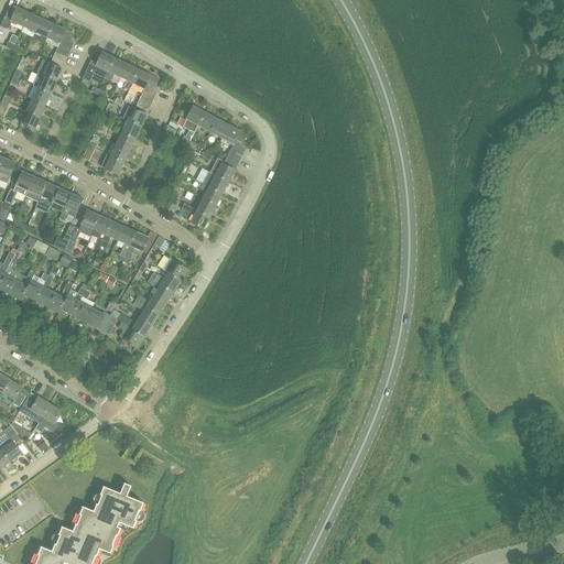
[(11,21),(23,26),(30,13),(18,8),(11,21)]
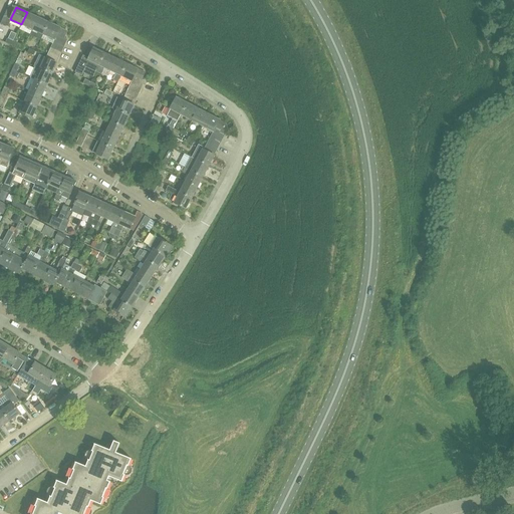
[(27,12),(21,24),(21,25),(19,29),(30,34),(32,29),(37,17),(27,12)]
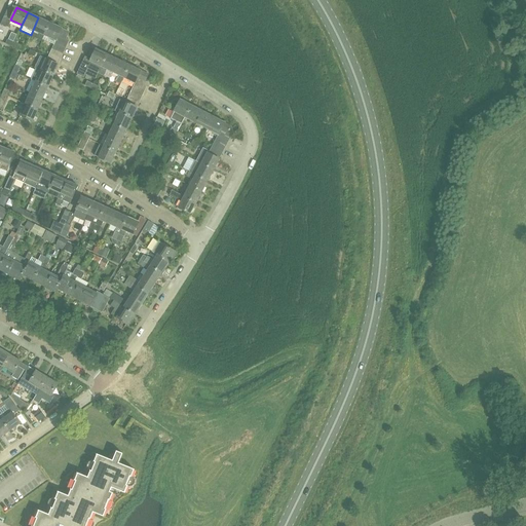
[(38,17),(33,30),(44,35),(50,23),(38,17)]
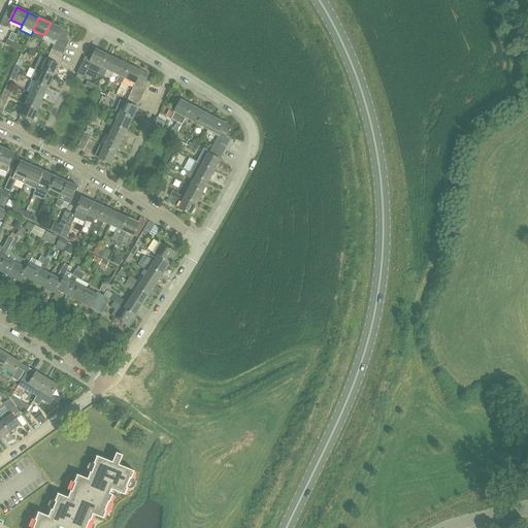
[(51,23),(44,35),(43,39),(54,44),(55,42),(67,47),(69,40),(66,39),(69,32),(63,29),(51,23)]
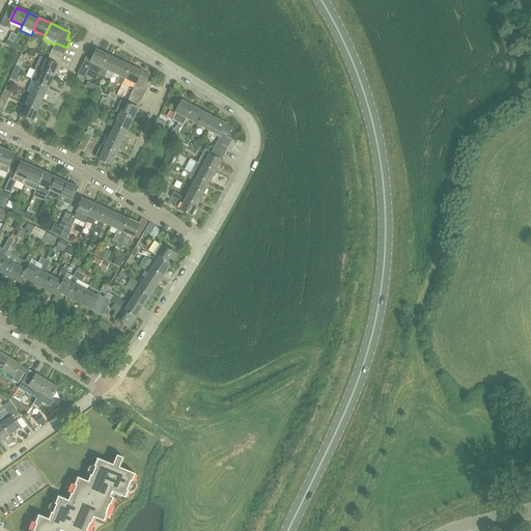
[(55,43),(54,45),(53,48),(64,53),(67,48),(55,43)]
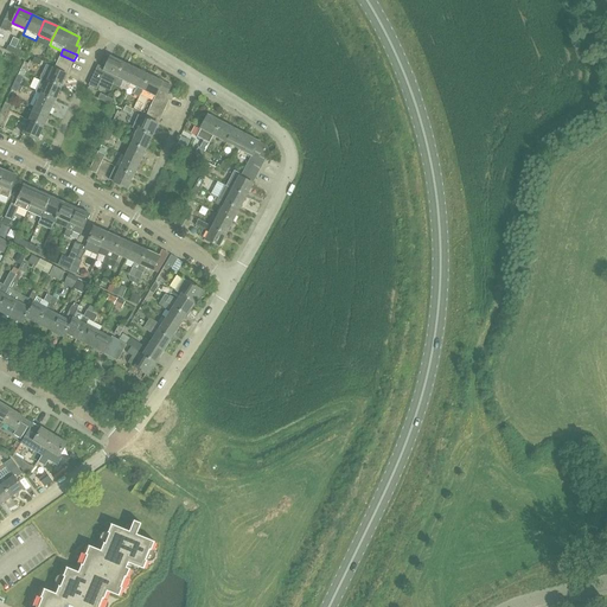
[(61,55),(57,62),(70,68),(74,61),(61,55)]
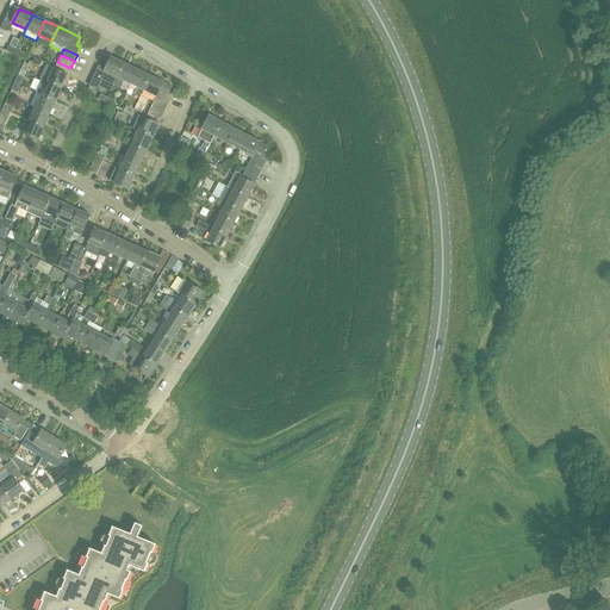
[(111,57),(105,69),(98,66),(88,86),(97,89),(101,79),(113,85),(124,63),(111,57)]
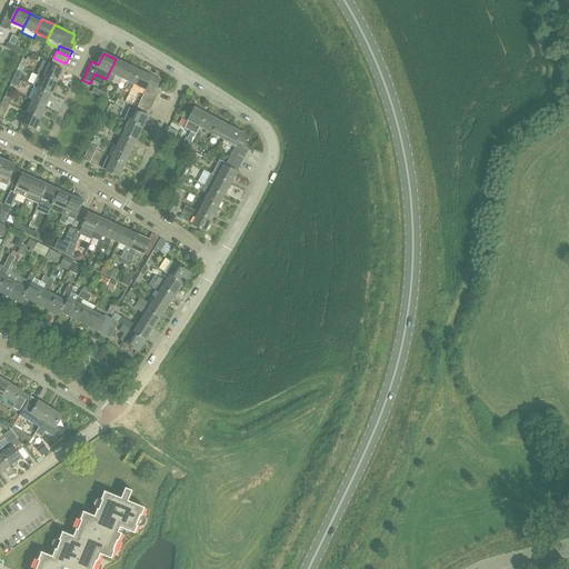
[(53,58),(51,63),(63,69),(66,63),(53,58)]
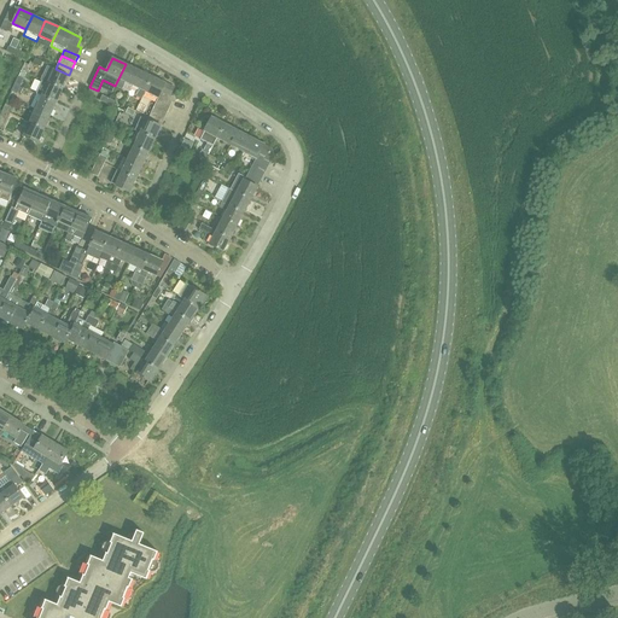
[(126,64),(115,86),(122,89),(126,81),(132,85),(139,70),(126,64)]
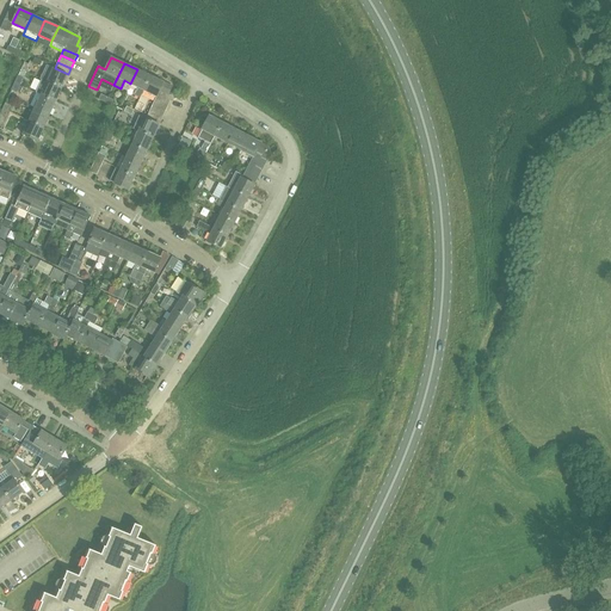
[(47,65),(41,79),(62,88),(68,74),(55,68),(54,68),(47,65)]
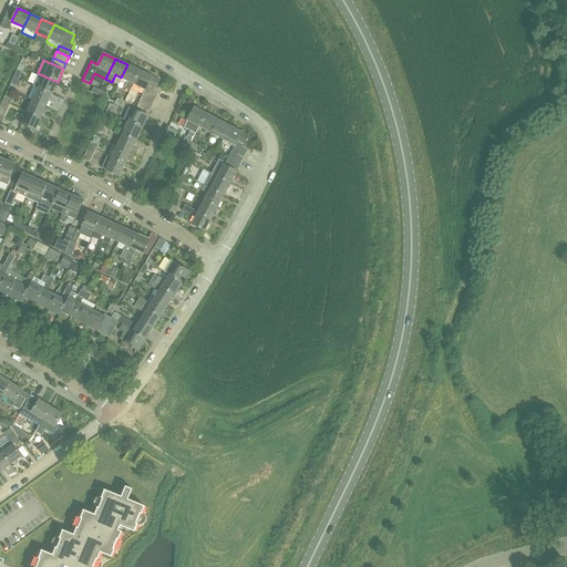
[(127,64),(121,78),(127,81),(124,88),(130,91),(133,83),(140,70),(127,64)]
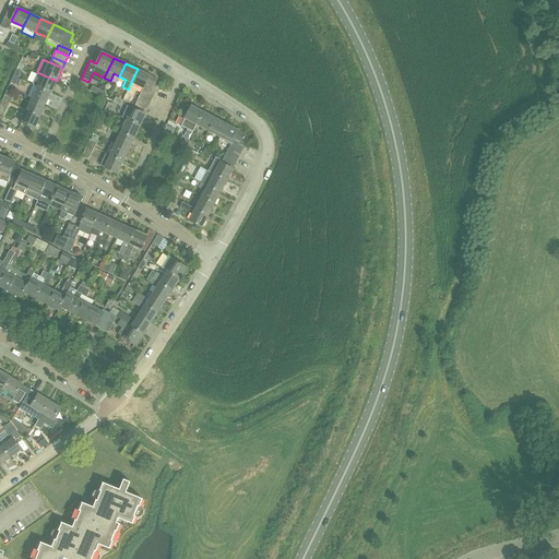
[(145,82),(154,86),(157,81),(150,78),(151,75),(150,74),(138,69),(131,82),(143,87),(145,82)]
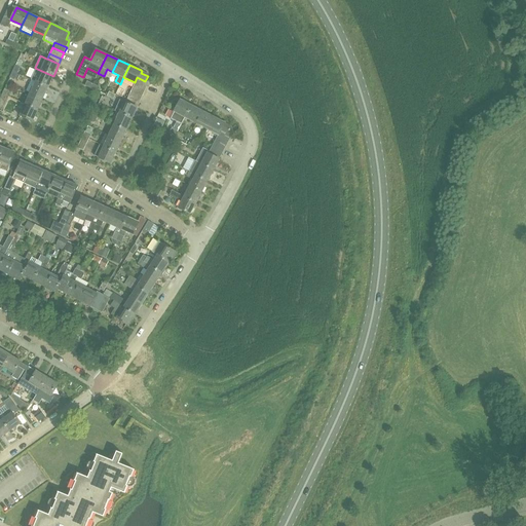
[(53,76),(35,68),(40,71),(36,81),(48,86),(53,76)]
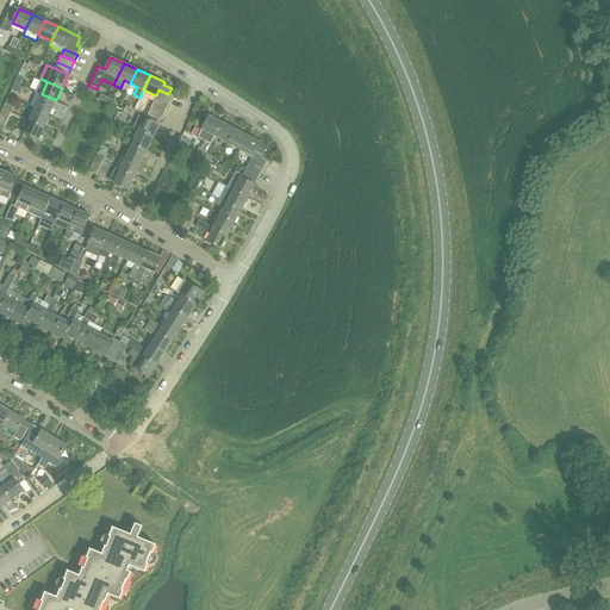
[(167,97),(168,94),(159,89),(156,95),(155,99),(168,105),(172,98),(167,97)]
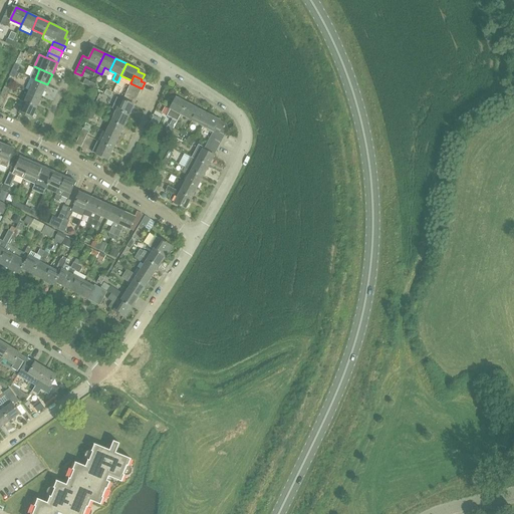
[(25,88),(30,90),(42,96),(47,84),(35,79),(34,79),(30,77),(25,88)]
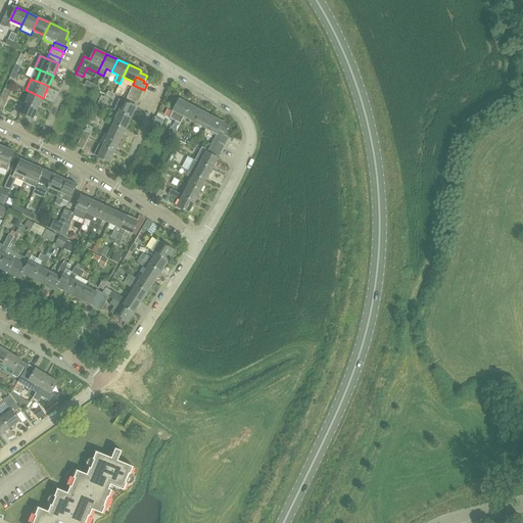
[(133,85),(130,90),(142,95),(144,90),(133,85)]
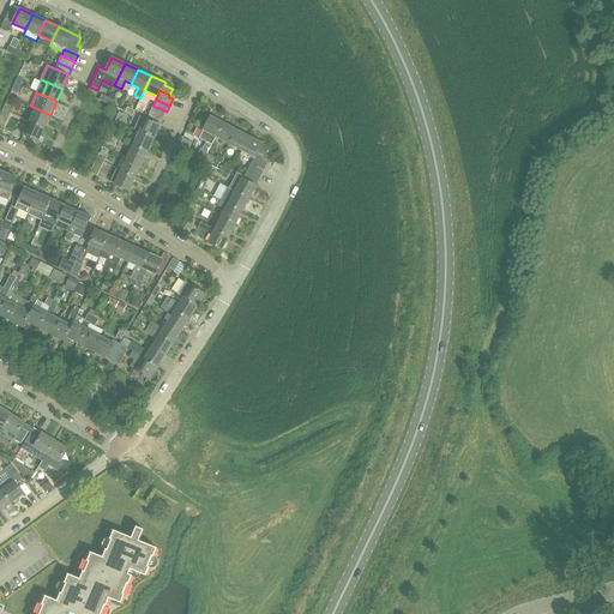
[(152,106),(150,113),(163,119),(167,112),(152,106)]
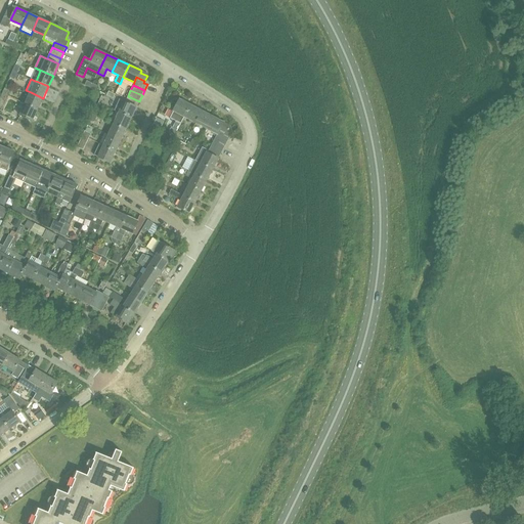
[(31,92),(26,103),(38,108),(43,98),(31,92)]
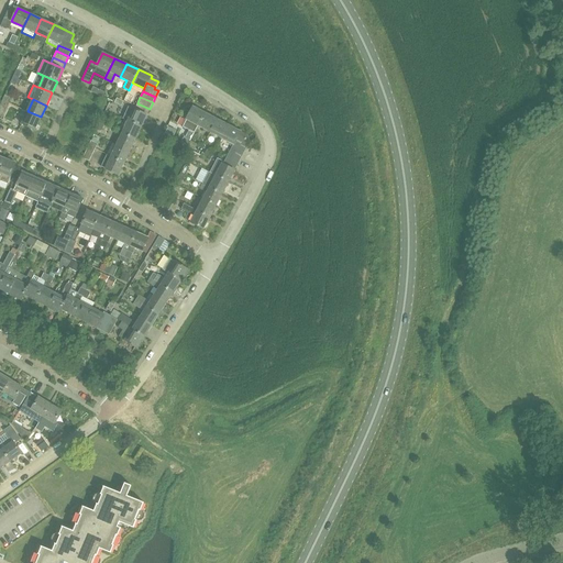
[(2,100),(0,105),(0,116),(2,118),(9,102),(2,100)]
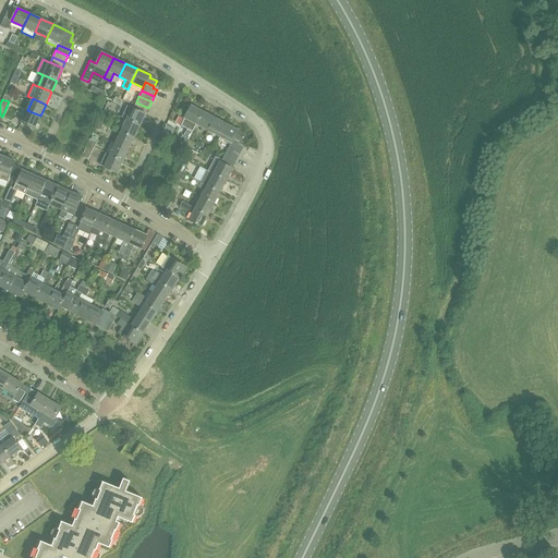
[(136,102),(133,108),(145,113),(148,108),(136,102)]
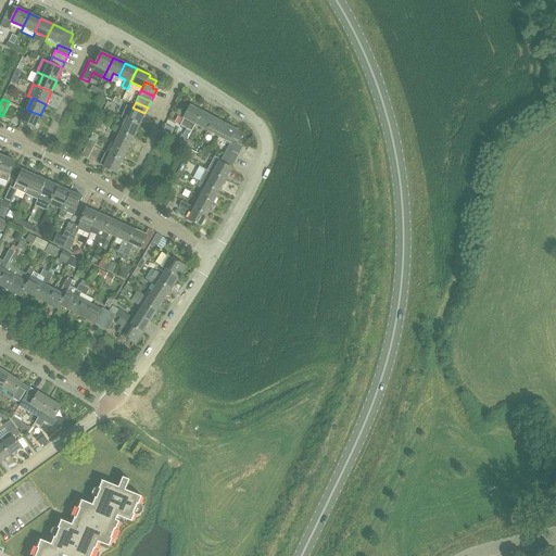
[(127,105),(122,116),(122,117),(126,119),(139,125),(144,113),(133,108),(131,108),(127,105)]
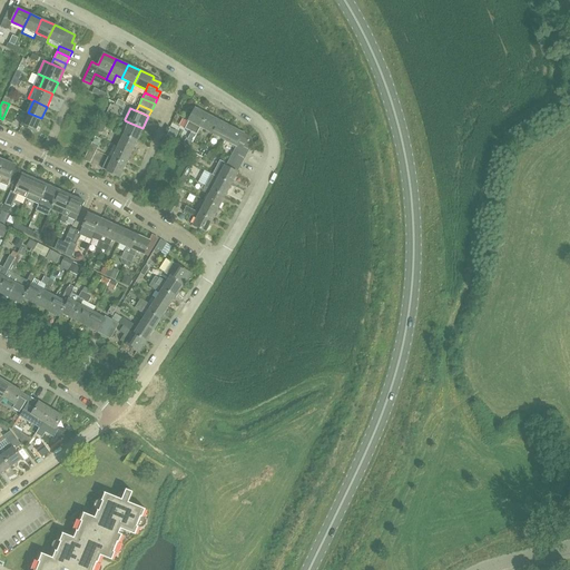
[(186,138),(183,144),(189,147),(192,143),(200,127),(207,114),(196,108),(195,109),(193,108),(190,108),(189,108),(188,109),(187,109),(186,110),(186,112),(187,115),(188,117),(190,117),(185,128),(192,131),(187,139),(186,139),(186,138)]
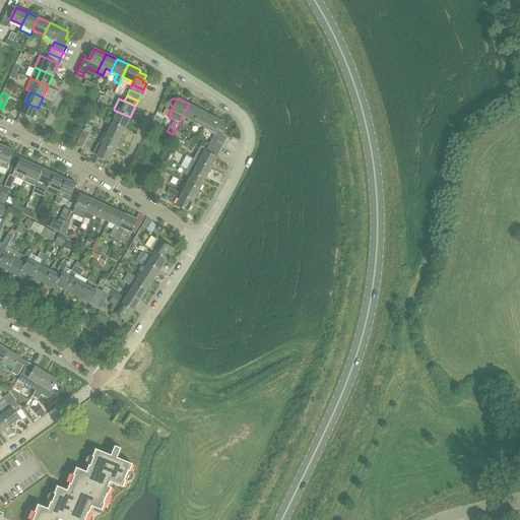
[(18,105),(23,107),(19,114),(33,120),(38,108),(25,103),(20,100),(18,105)]
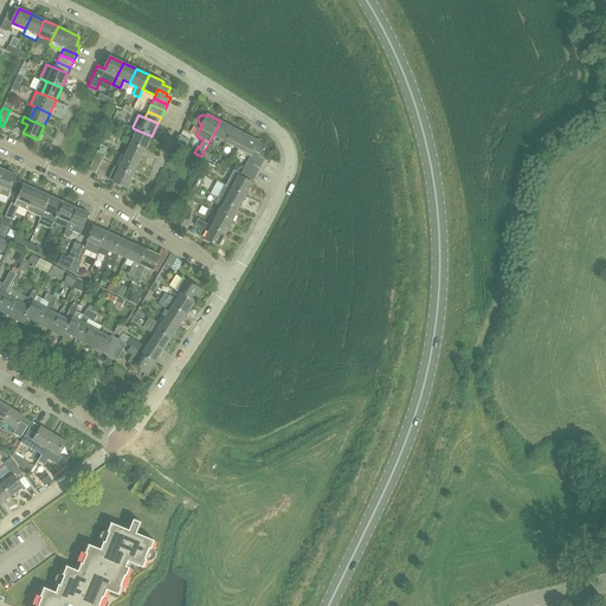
[(220,121),(213,135),(225,142),(232,128),(220,121)]
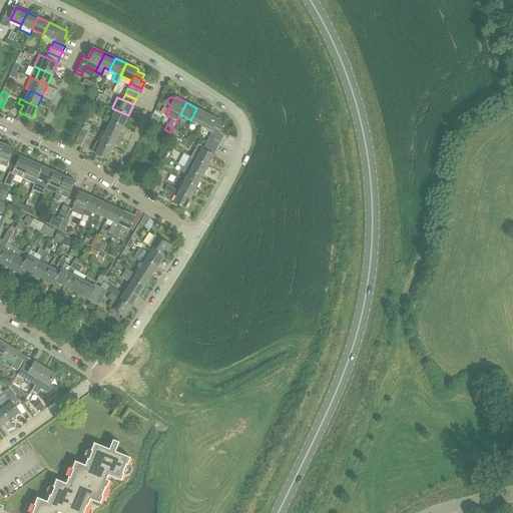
[(196,108),(190,120),(201,126),(207,114),(196,108)]
